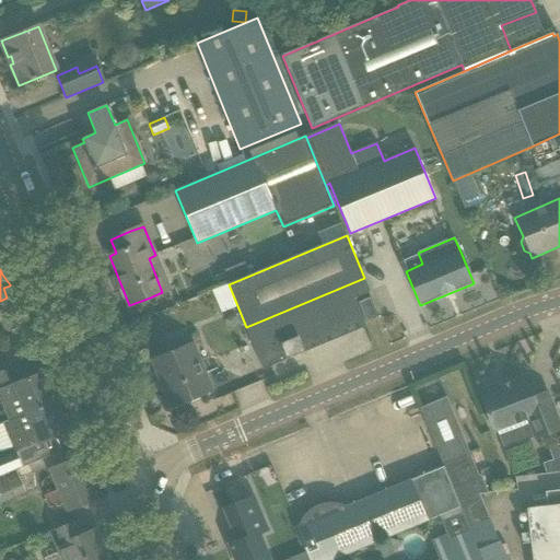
[(246,327),(264,369),(365,327),(353,299),(370,292),(364,278),(246,327)]
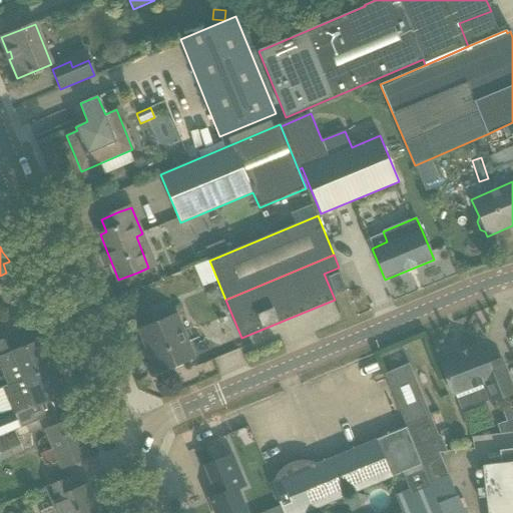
[(328,278),(335,295),(347,291),(340,273),(328,278)]
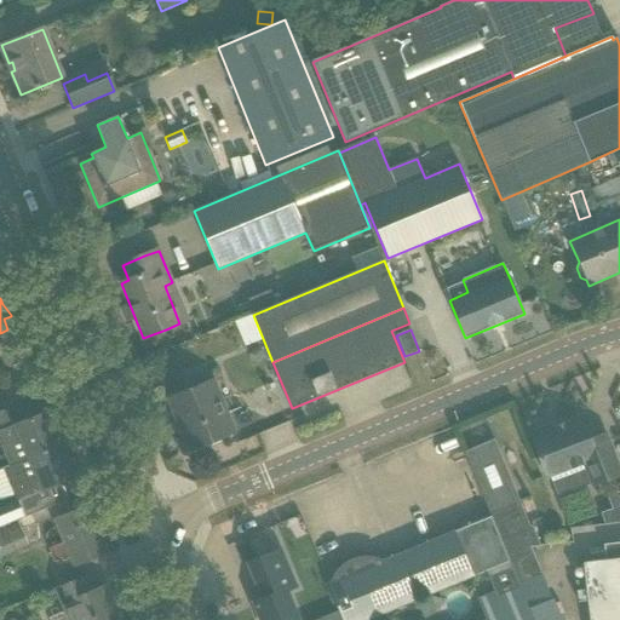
[(168,399),(190,452),(235,432),(213,380),(168,399)]
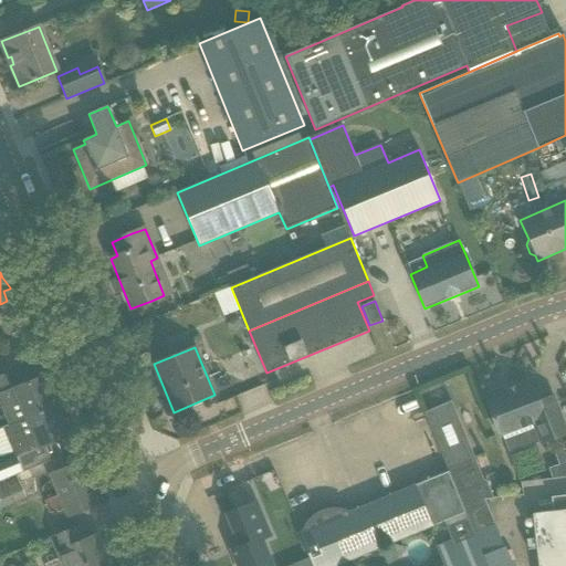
[(0,394),(0,404),(10,426),(56,405),(43,376),(0,394)]
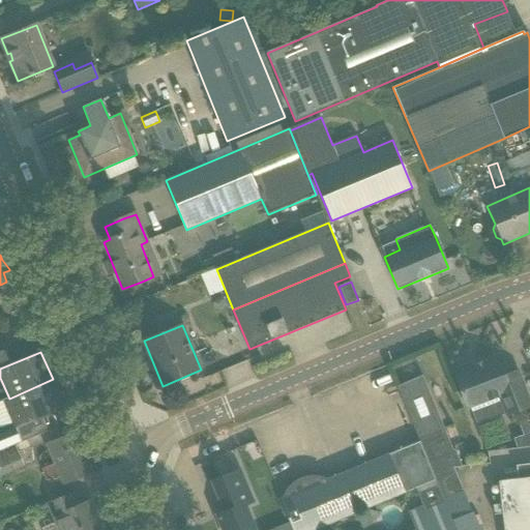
[(473,362),(452,371),(467,408),(471,407),(498,396),(505,414),(506,416),(529,406),(529,403),(520,376),(506,381),(497,356),(474,365),(473,362)]
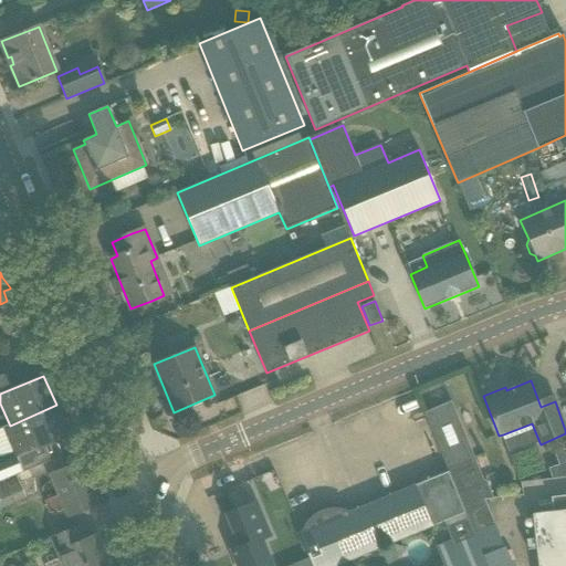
[(451,401),(425,412),(447,469),(468,460),(473,458),(451,401)]
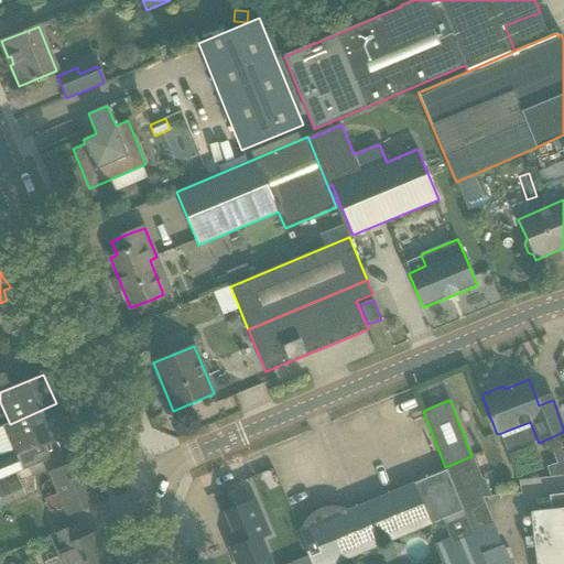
[(2,459),(0,459),(0,480),(63,454),(56,440),(69,434),(56,403),(10,424),(4,426),(17,453),(2,459)]
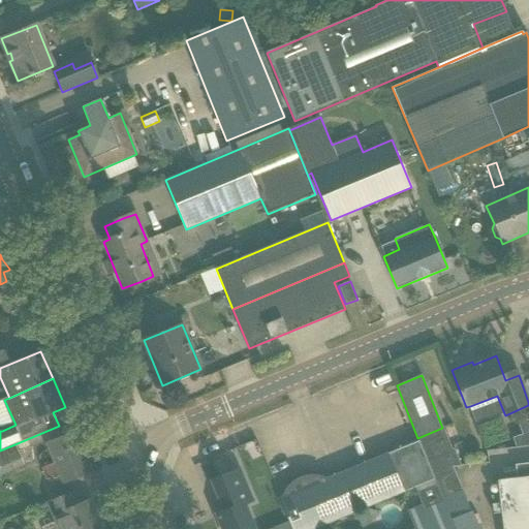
[(528,417),(518,419),(520,434),(512,435),(514,447),(528,445),(528,417)]
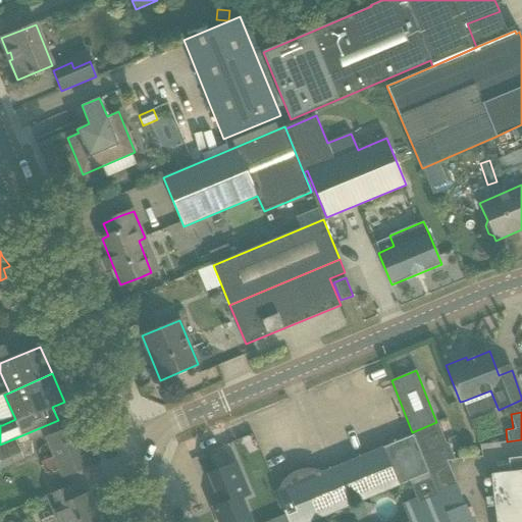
[(436,422),(412,432),(422,454),(430,474),(429,475),(436,491),(457,483),(447,461),(455,460),(448,442),(446,444),(436,422)]
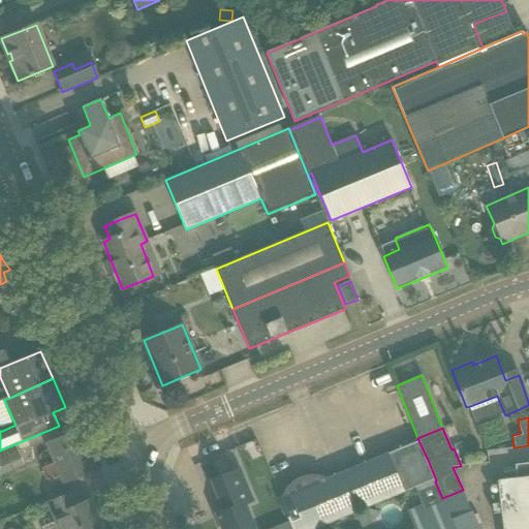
[(55,463),(42,468),(48,481),(60,476),(64,485),(93,473),(74,431),(63,436),(45,443),(55,463)]
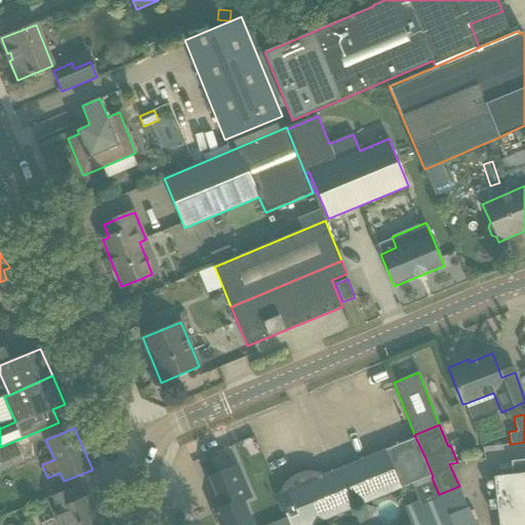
[(284,492),(279,494),(289,518),(291,524),(311,524),(314,524),(401,488),(431,476),(415,438),(385,450),(320,477),(319,475),(316,474),(313,473),(310,473),(307,473),(304,473),(300,474),(297,475),(295,476),(292,478),(290,480),(287,482),(285,484),(284,487),(282,490),(284,492)]
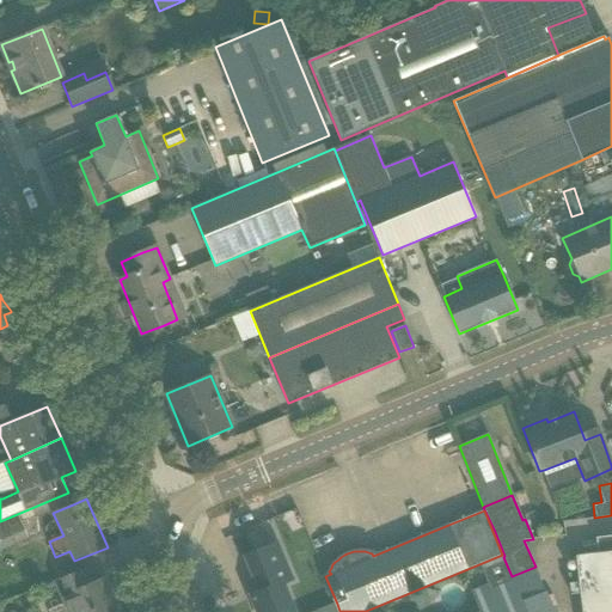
[(598,554),(575,556),(581,611),(611,611),(611,536),(597,538),(598,554)]
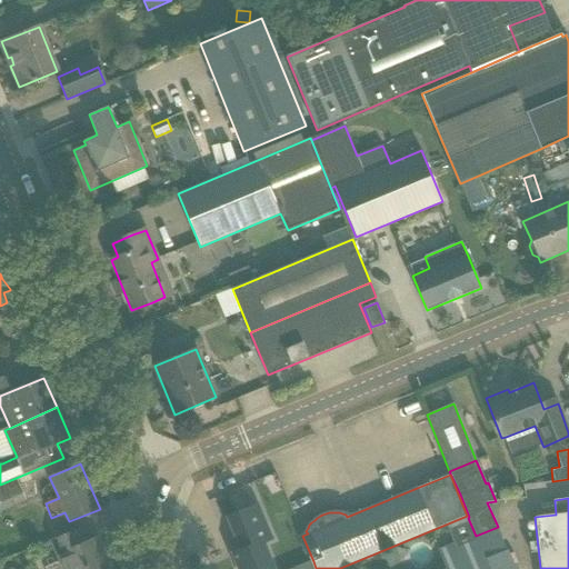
[(257,505),(228,516),(241,549),(232,552),(239,568),(316,568),(313,561),(301,566),(293,568),(272,568),(262,543),(271,540),(265,526),(257,505)]
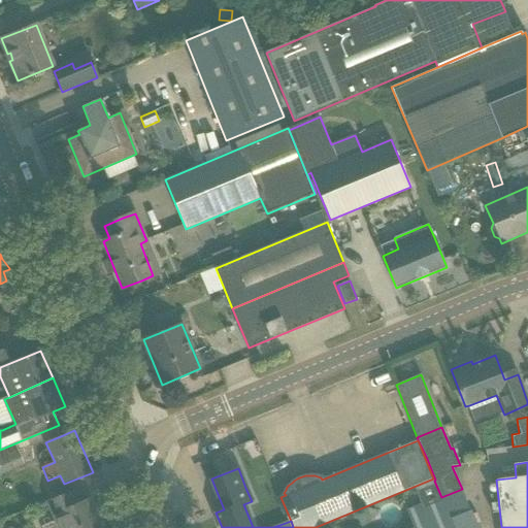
[(454,527),(434,481),(416,488),(422,503),(406,509),(414,527),(454,527)]
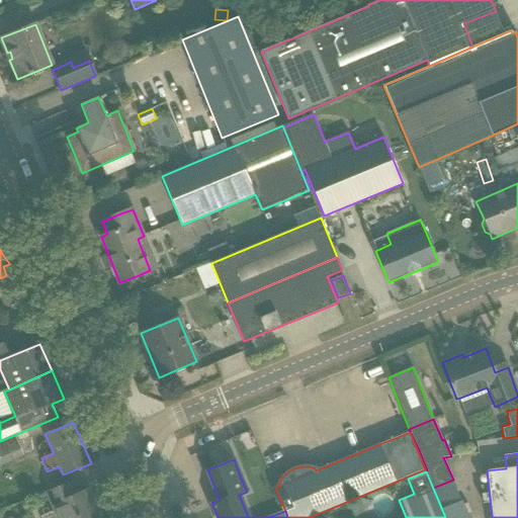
[(54,511),(40,517),(101,517),(89,489),(76,494),(71,482),(46,493),(54,511)]
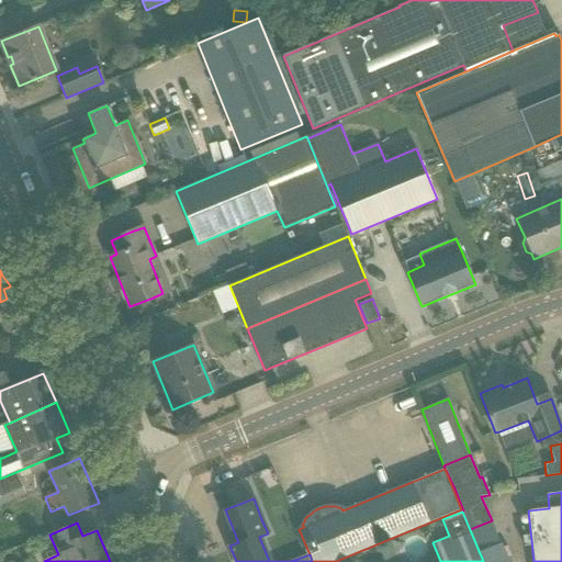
[(508,561),(501,542),(479,552),(483,561),(508,561)]
